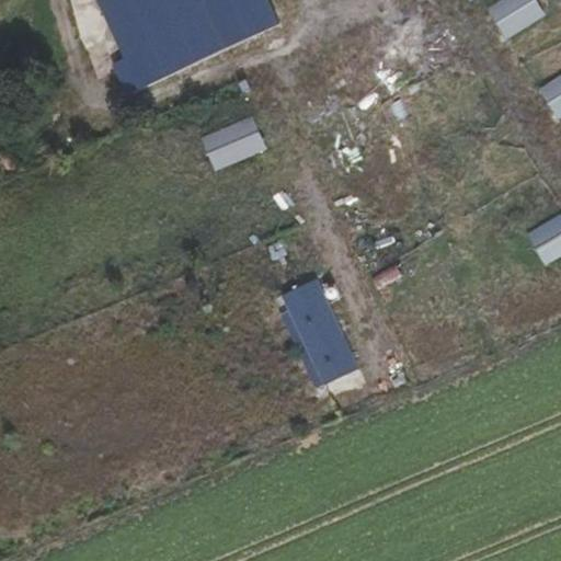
[(282,0),(136,0),(167,61),(284,4),(282,0)]
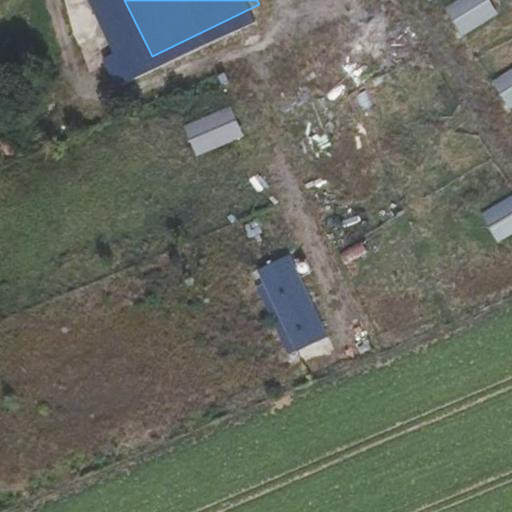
[(490,0),(453,0),(444,5),(462,34),(498,12),(490,0)]
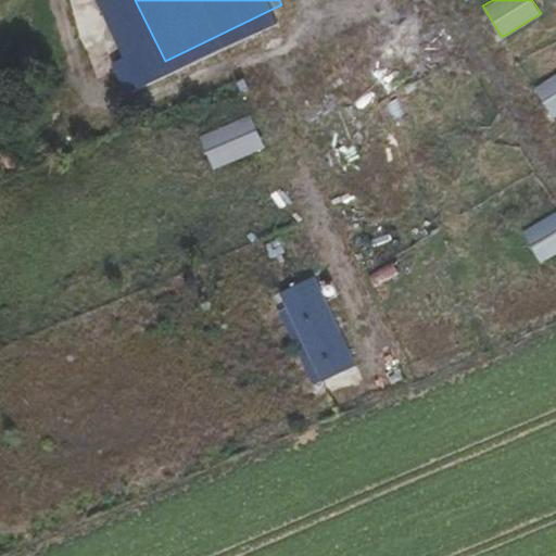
[(130,35),(100,47),(115,86),(146,73),(130,35)]
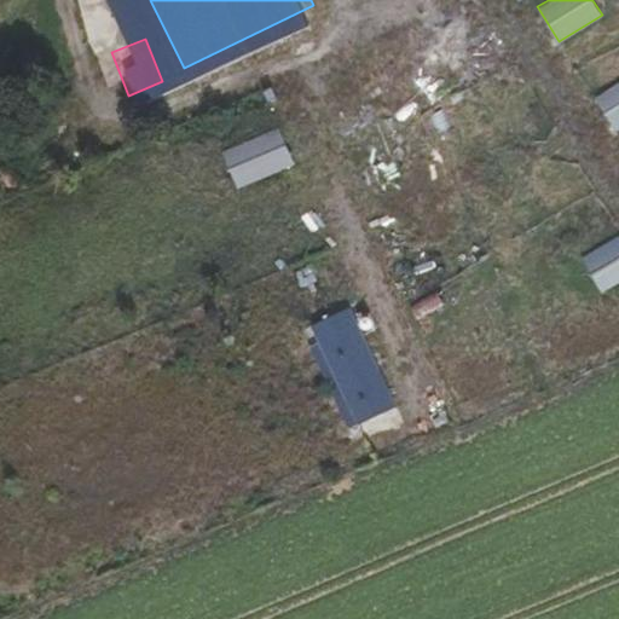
[(617,129),(618,128),(618,79),(594,96),(617,129)]
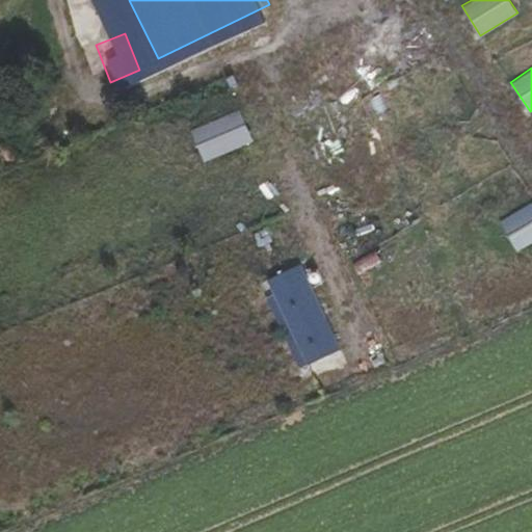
[(203,160),(253,140),(240,108),(190,128),(203,160)]
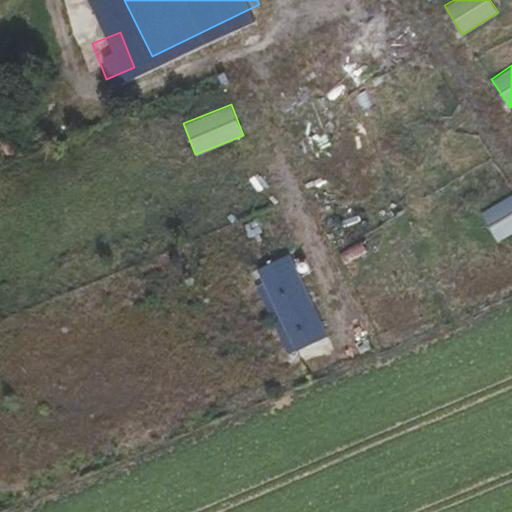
[(498,241),(511,232),(511,192),(480,212),(498,241)]
